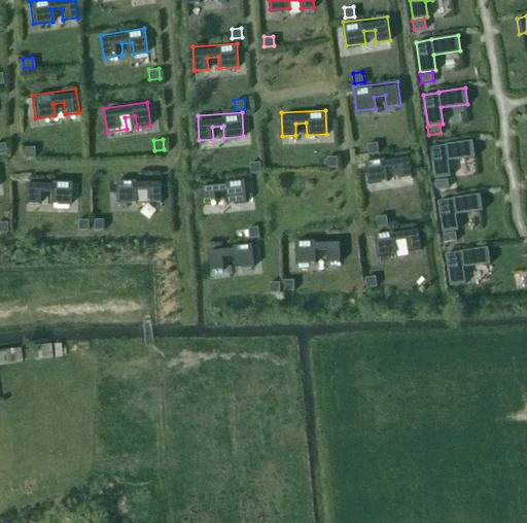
[(447,144),(431,146),(436,177),(451,175),(449,160),(476,155),(473,140),(447,144)]
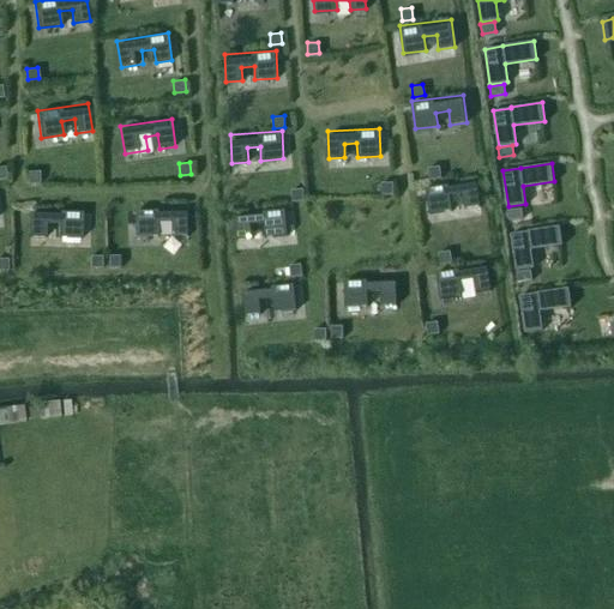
[(439,164),(427,167),(429,178),(440,176),(439,164)]
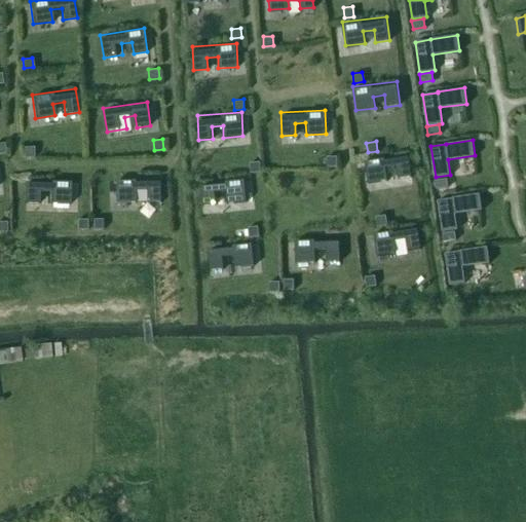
[(33,146),(24,146),(24,155),(33,155),(33,146)]
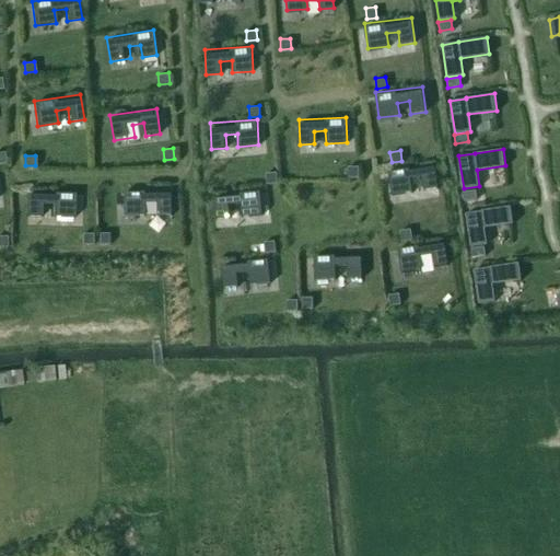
[(439,188),(435,163),(388,170),(392,194),(412,192),(410,180),(422,177),(423,190),(439,188)]
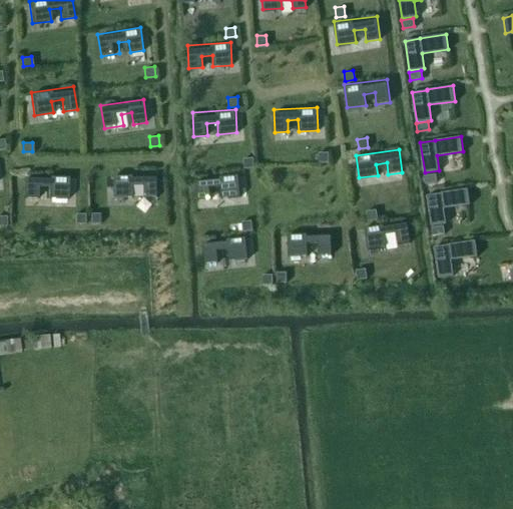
[(328,151),(318,151),(319,161),(328,160),(328,151)]
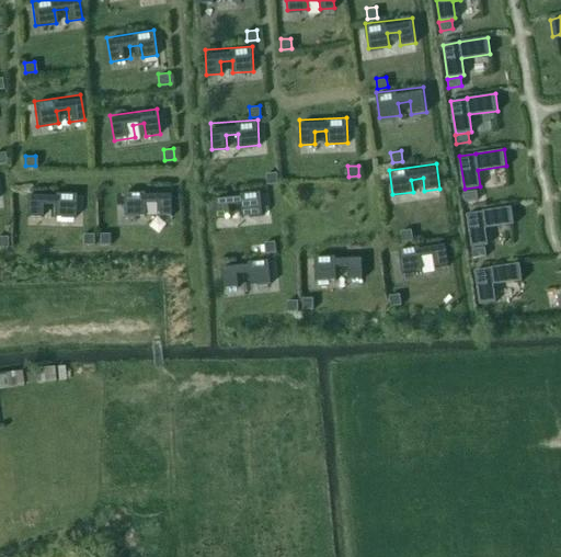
[(276,172),(266,173),(267,183),(277,183),(276,172)]
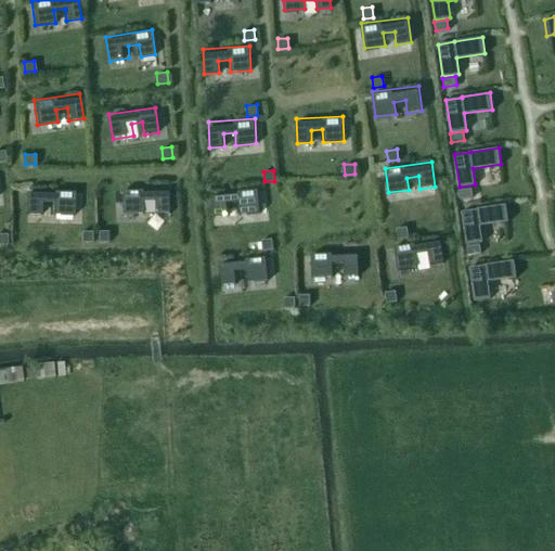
[(470,187),(457,189),(459,197),(472,195),(470,187)]
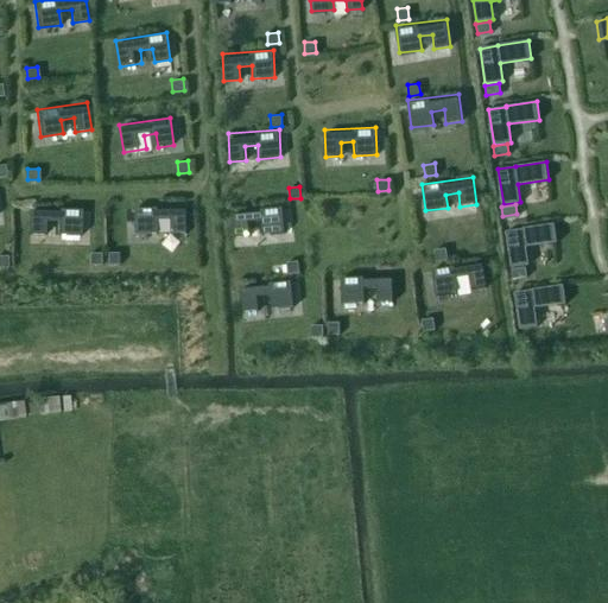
[(283,205),(232,209),(234,236),(249,235),(248,222),(261,221),(263,234),(285,233),(283,205)]
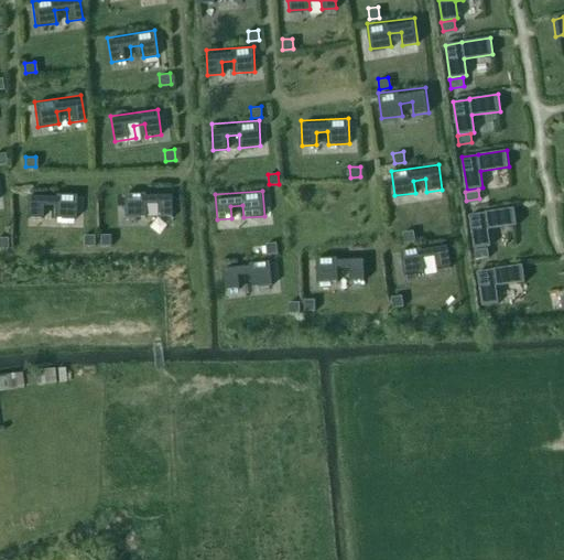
[(172,217),(172,192),(125,192),(125,217),(145,217),(145,205),(156,205),(156,217),(172,217)]
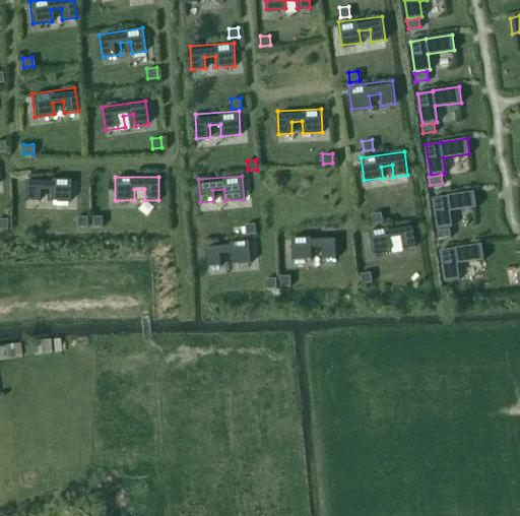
[(68,179),(24,178),(24,201),(38,202),(38,190),(49,190),(49,202),(68,202),(68,179)]
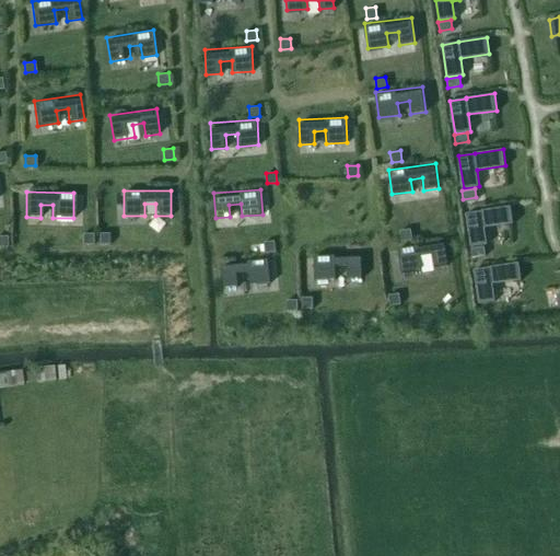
[(483,210),(468,212),(473,245),(489,243),(487,227),(515,222),(512,206),(483,209),(483,210)]
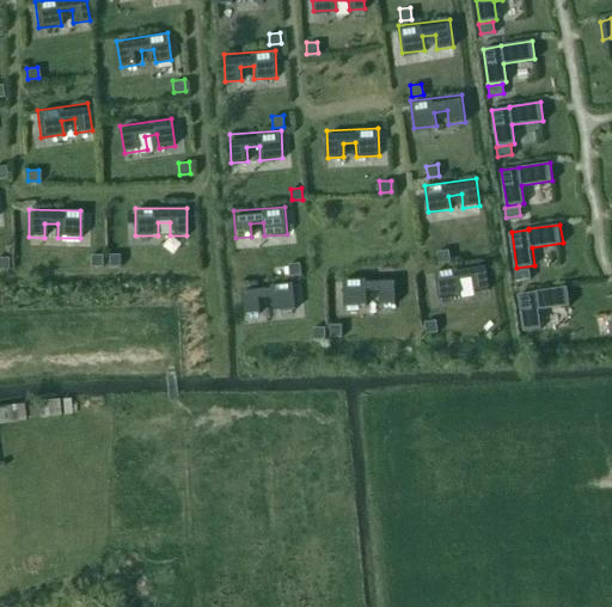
[(448,249),(436,251),(439,262),(450,261),(448,249)]
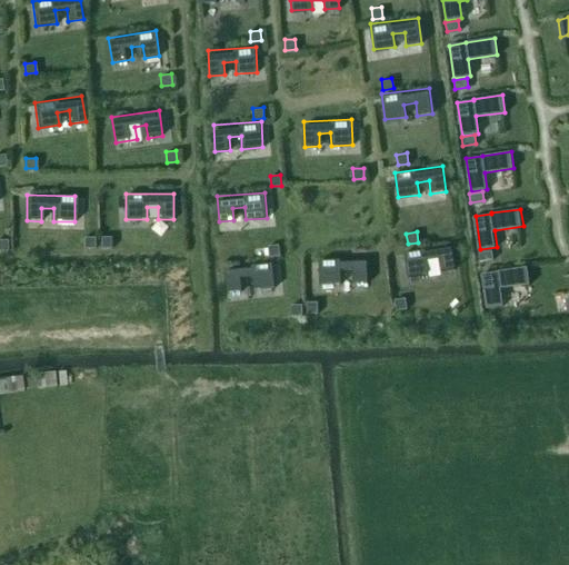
[(93,236),(83,236),(83,247),(93,247),(93,236)]
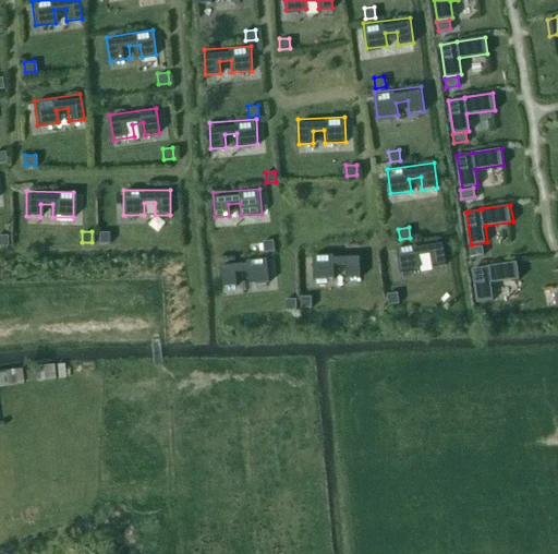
[(108,231),(98,231),(98,242),(109,242),(108,231)]
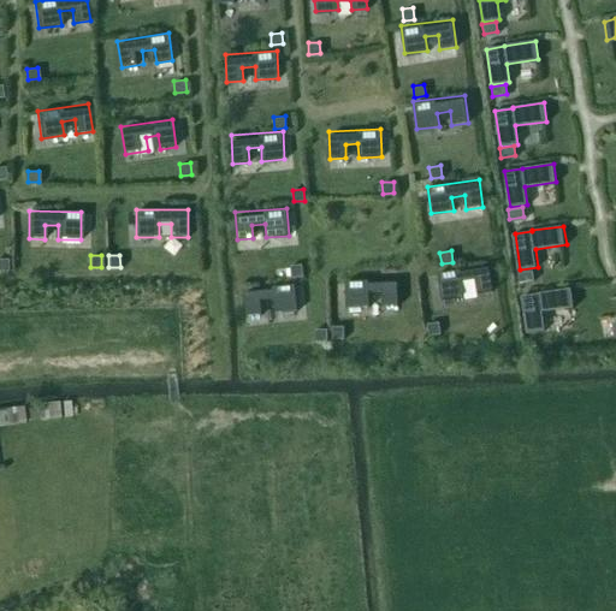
[(302,264),(290,265),(291,277),(303,274),(302,264)]
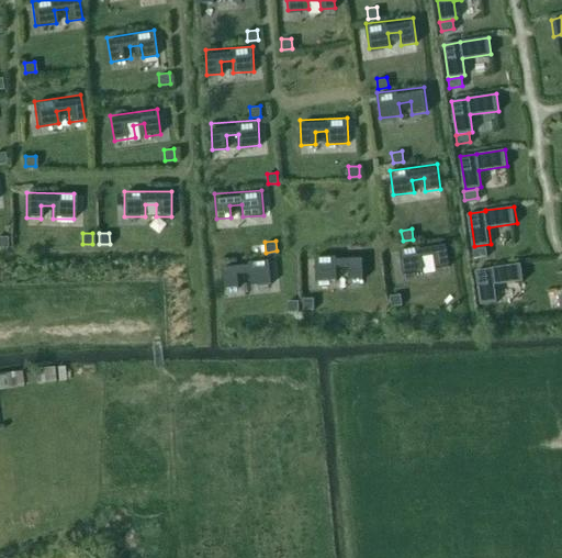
[(450,267),(447,242),(400,249),(404,274),(424,270),(423,258),(434,256),(436,269),(450,267)]
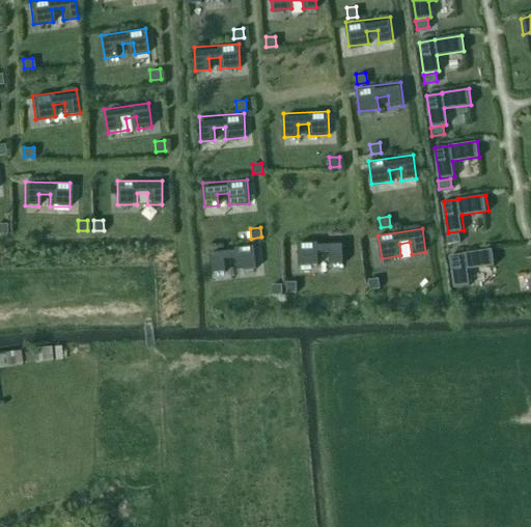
[(458,232),(446,233),(447,242),(459,241),(458,232)]
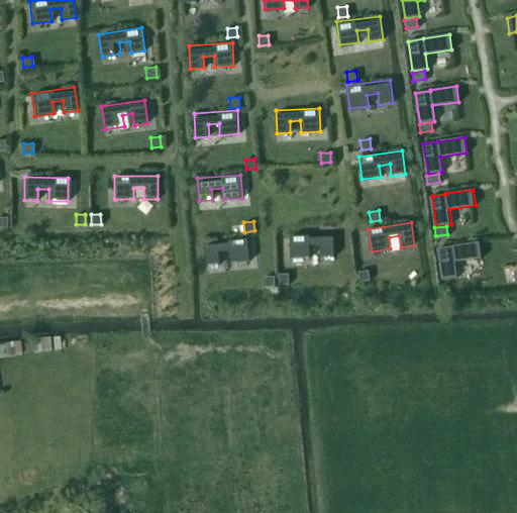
[(334,259),(333,234),(290,236),(291,260),(310,259),(309,247),(320,246),(320,259),(334,259)]
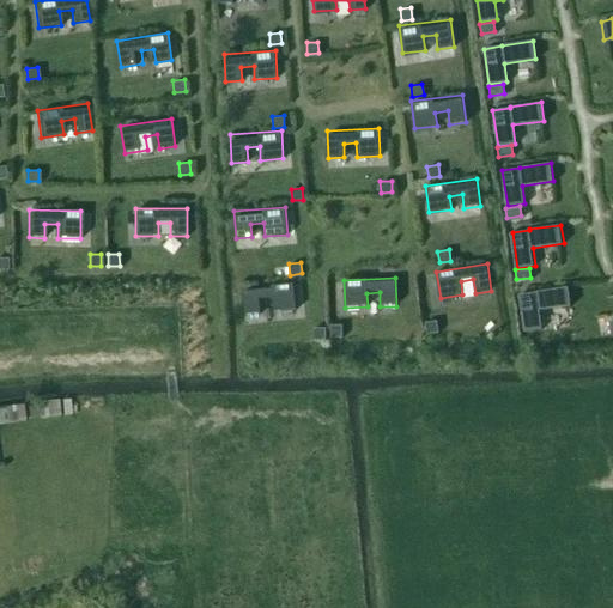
[(295,281),(243,285),(244,312),(261,311),(260,298),(273,297),(273,310),(296,309),(295,281)]
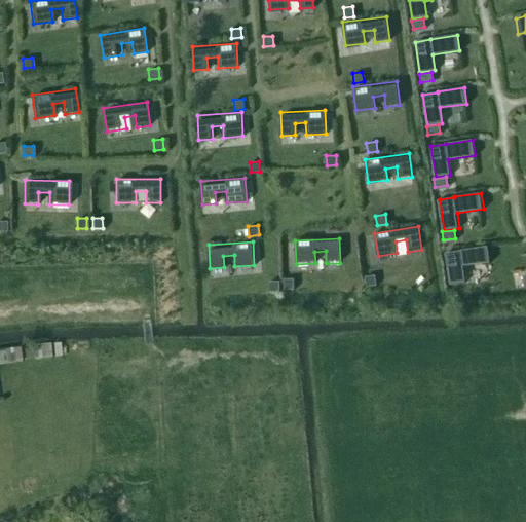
[(459,251),(445,253),(449,284),(464,282),(462,265),(489,261),(486,246),(459,250),(459,251)]
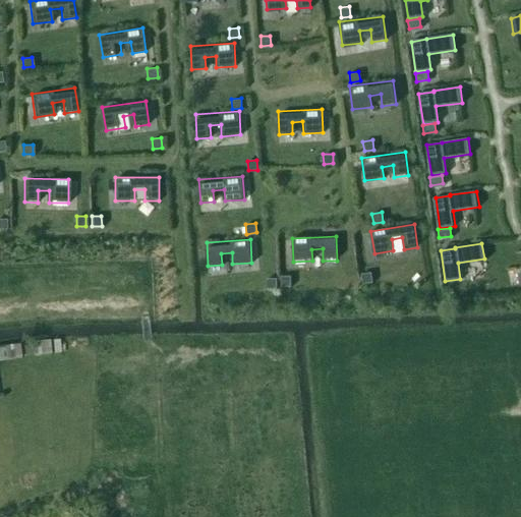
[(370,272),(361,273),(362,283),(372,281),(370,272)]
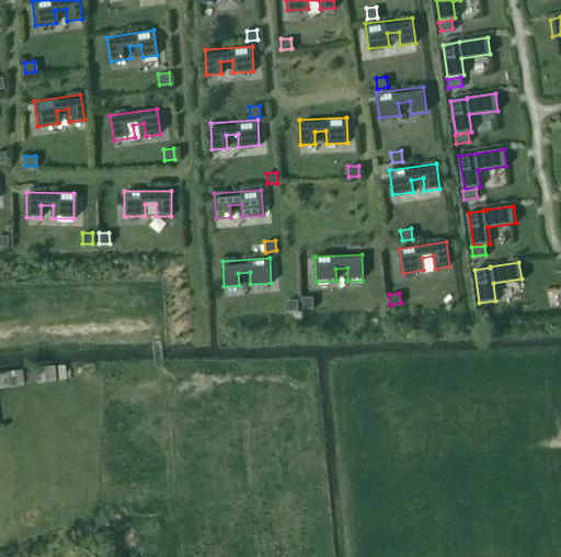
[(312,297),(302,297),(302,307),(312,307),(312,297)]
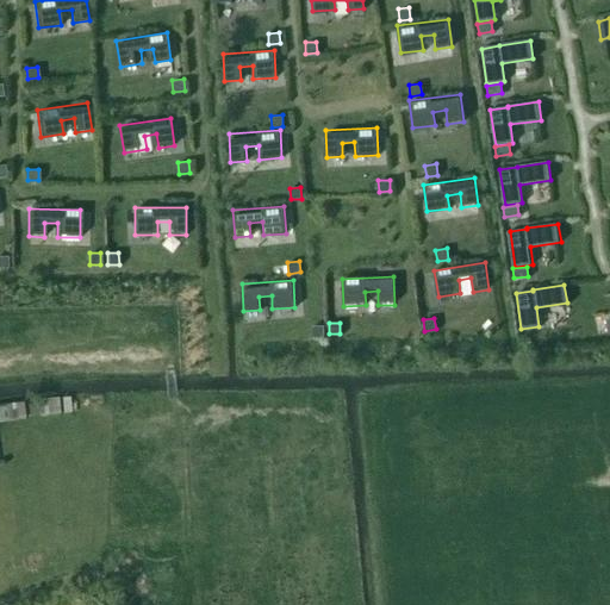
[(324,325),(312,325),(312,337),(324,337),(324,325)]
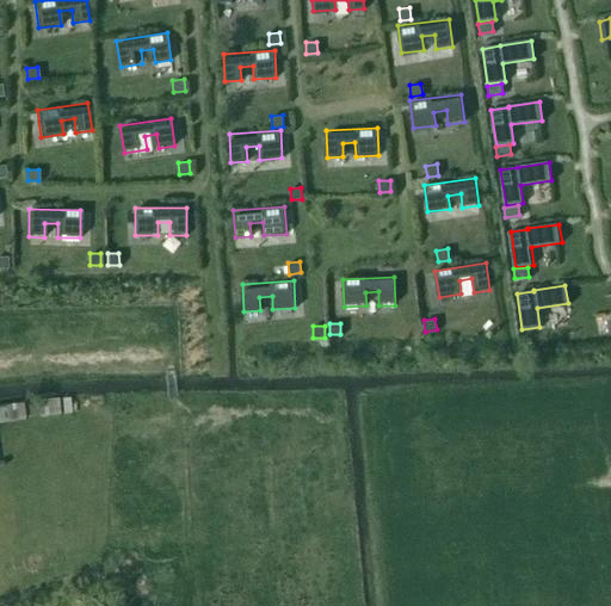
[(22,400),(0,402),(0,420),(24,416),(22,400)]
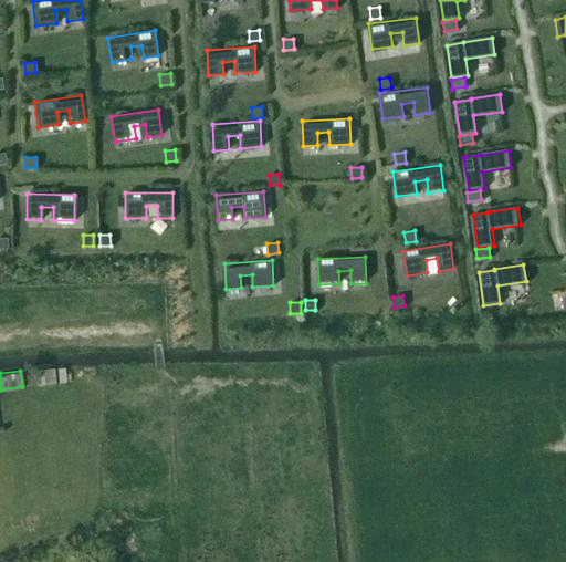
All buildings are outlined.
